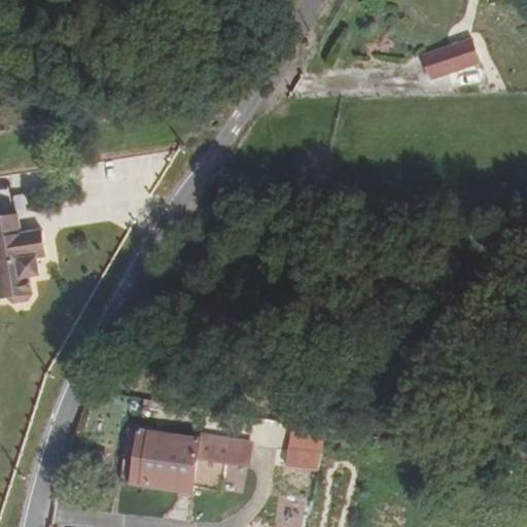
[(405,58),(412,79),(462,62),(455,40),(405,58)]
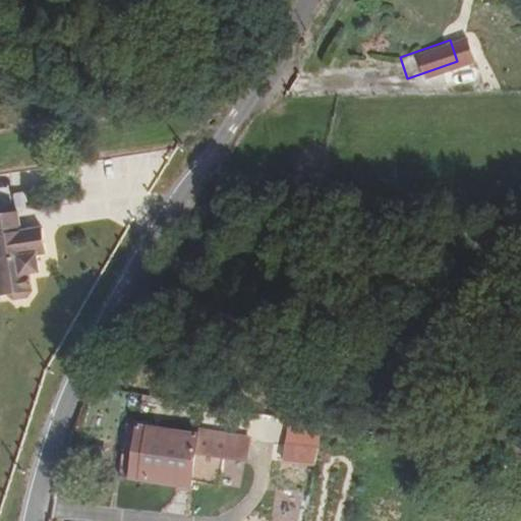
[(0,214),(0,234),(19,231),(15,212),(0,214)]
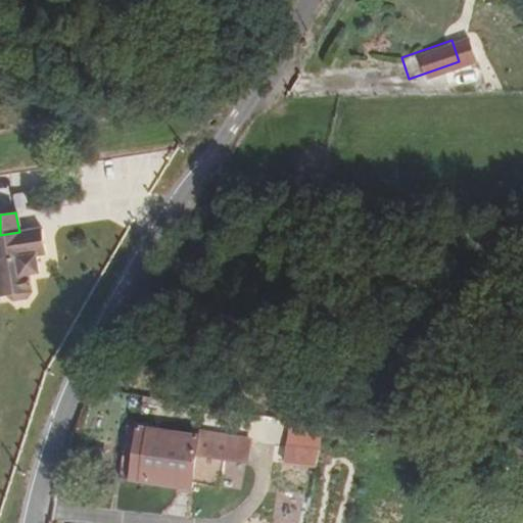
[(19,232),(0,235),(0,296),(8,296),(13,300),(28,298),(32,292),(29,274),(39,273),(36,255),(46,254),(42,229),(19,232)]
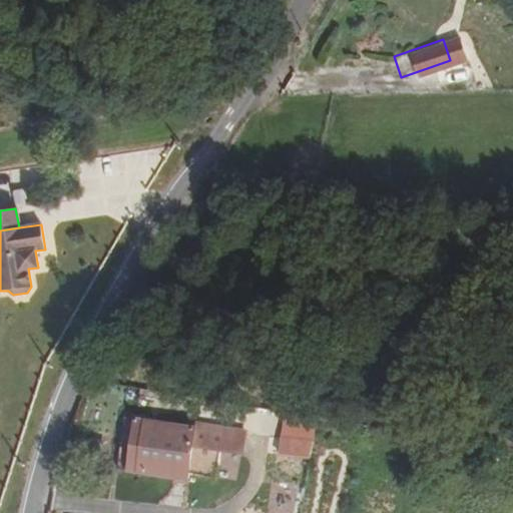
[(246,434),(147,420),(147,424),(137,423),(131,471),(190,480),(191,476),(217,480),(220,453),(243,456),(246,434)]
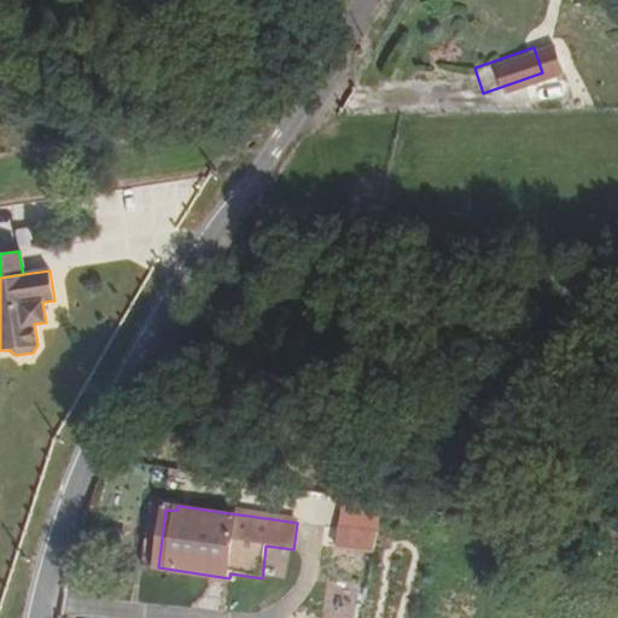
[(355,531),(339,528),(336,547),(353,549),(355,531)]
